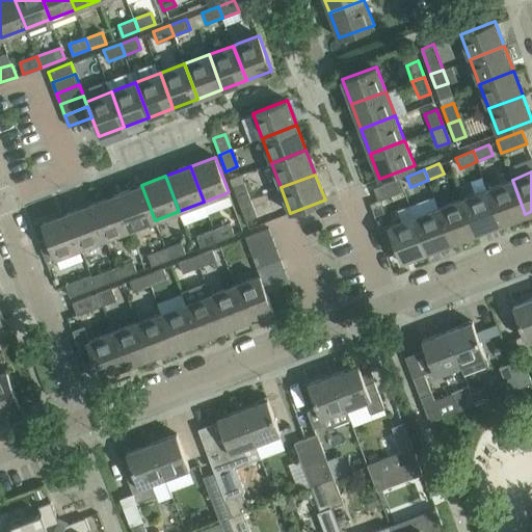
[(377,200),(403,190),(398,178),(373,187),(377,200)]
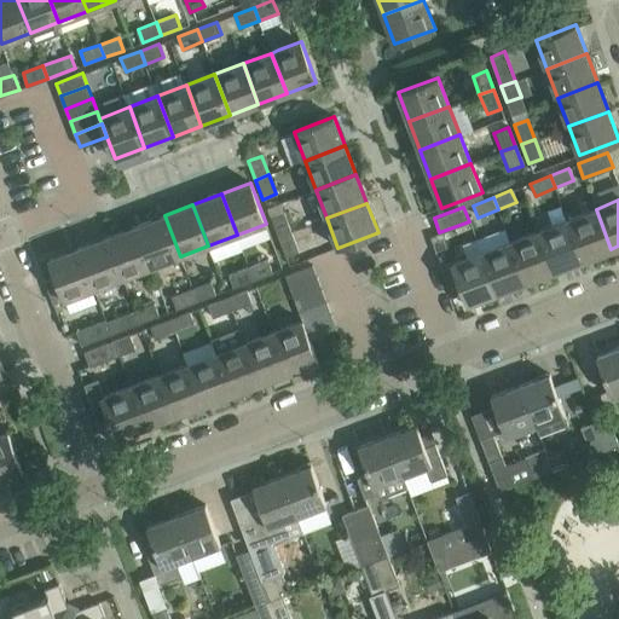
[(611,249),(596,209),(567,220),(583,260),(611,249)]
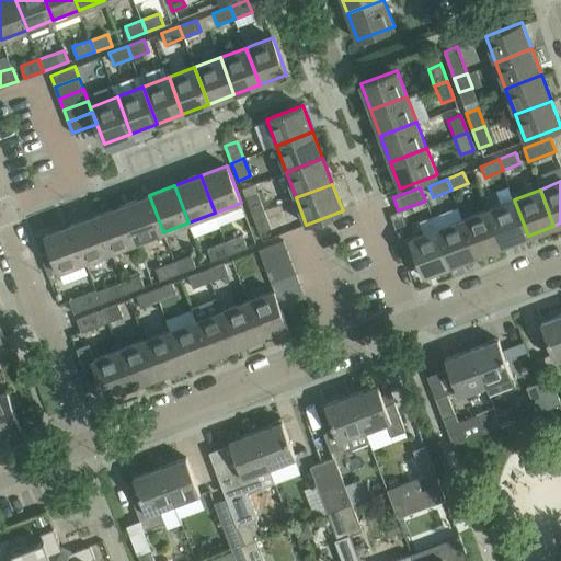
[(250,215),(263,210),(256,193),(243,197),(250,215)]
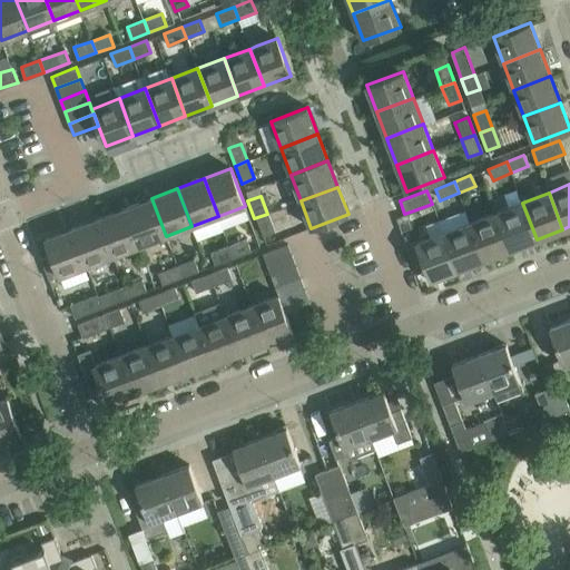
[(166,236),(151,198),(125,208),(139,246),(166,236)]
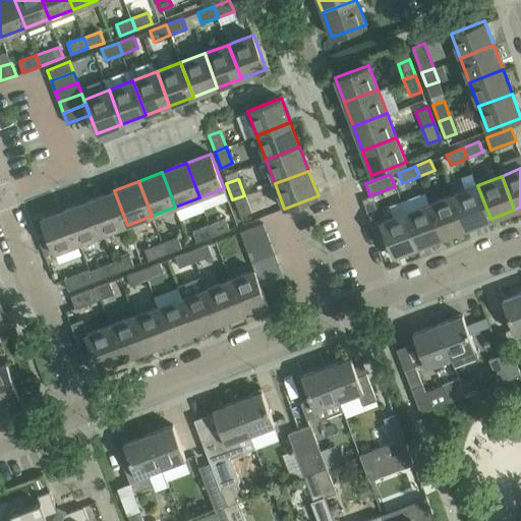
[(490,219),(477,185),(453,194),(466,228),(490,219)]
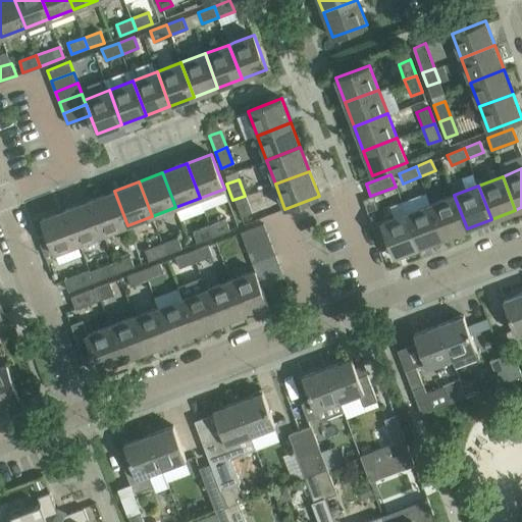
[(127,225),(114,191),(91,200),(103,233),(127,225)]
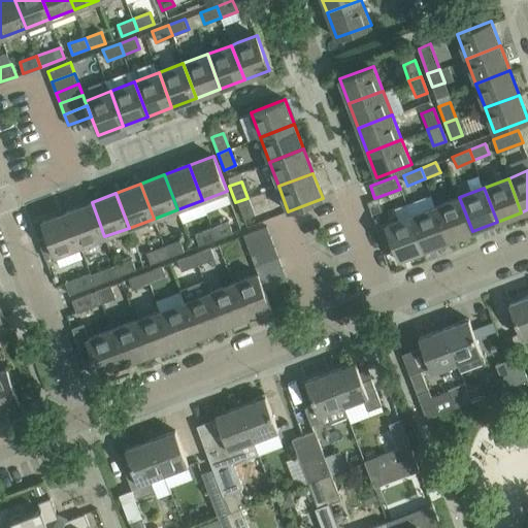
[(472,231),(459,197),(435,205),(449,240),(472,231)]
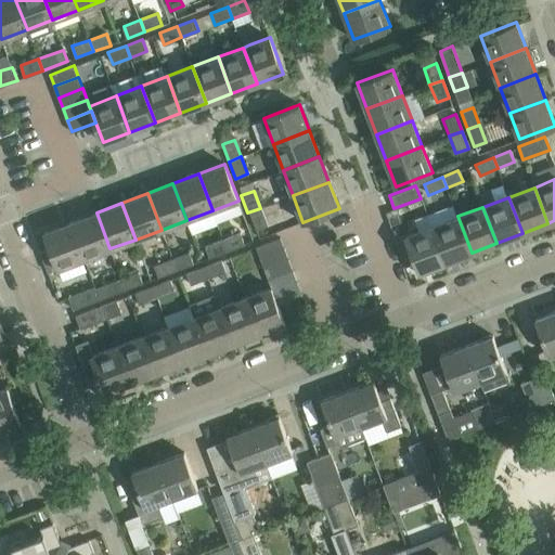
[(260,208),(247,213),(254,230),(267,224),(260,208)]
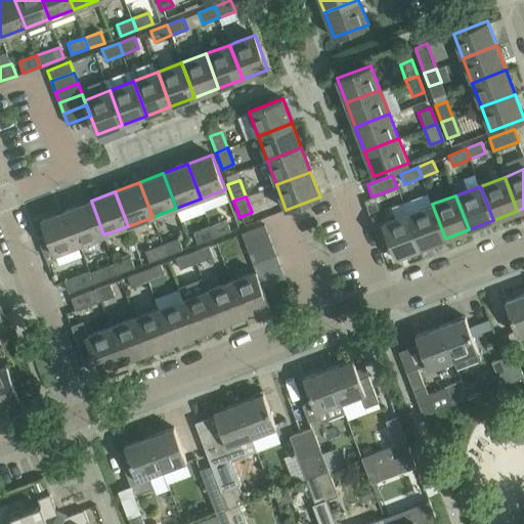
[(103,234),(91,201),(67,210),(80,244),(103,234)]
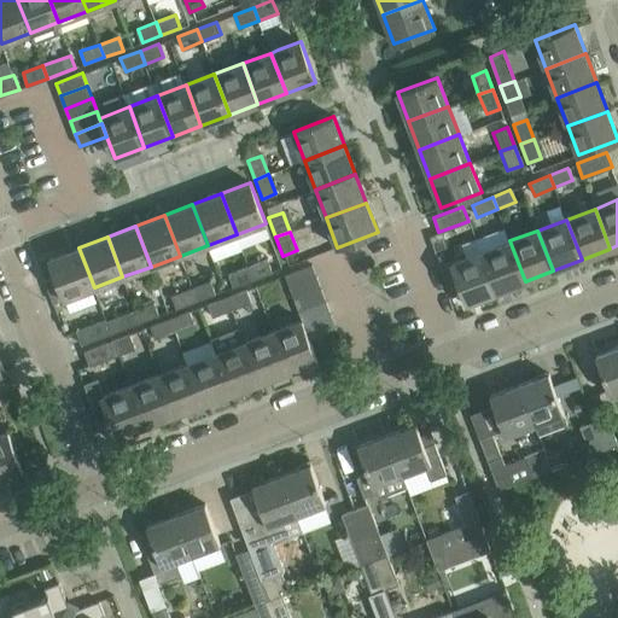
[(525,281),(509,240),(481,251),(496,292),(525,281)]
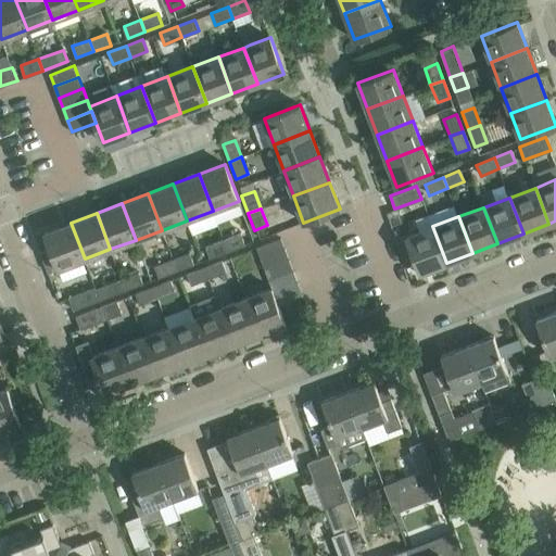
[(71,223),(45,232),(58,268),(85,258),(71,223)]
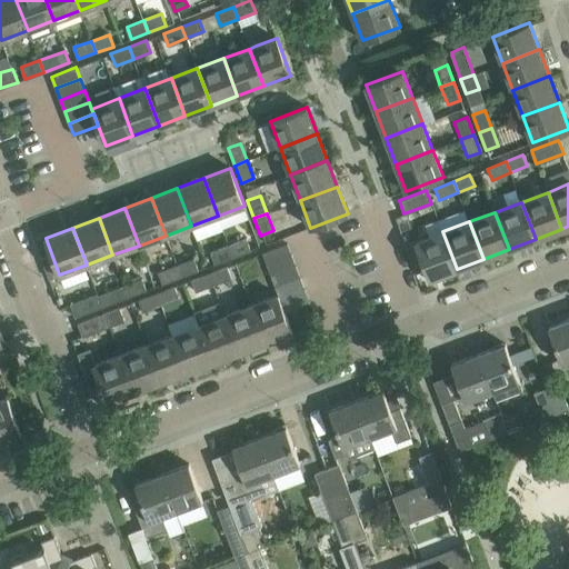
[(457,269),(442,231),(416,242),(430,279),(457,269)]
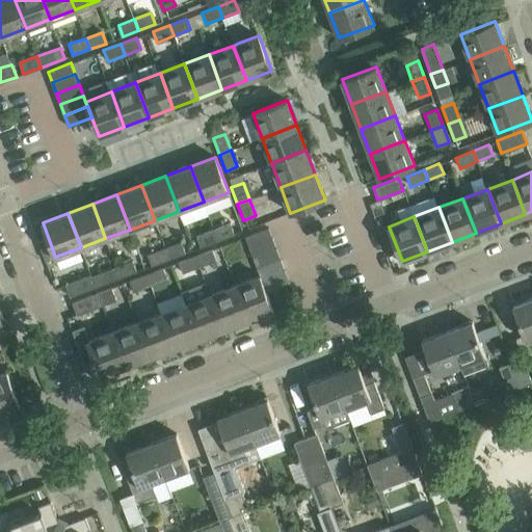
[(218,240),(235,234),(230,222),(214,230),(218,240)]
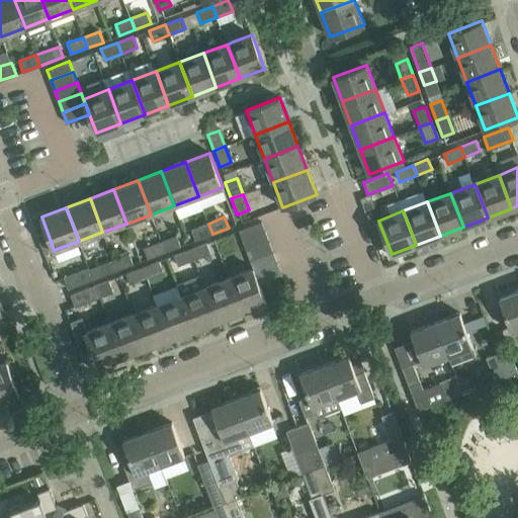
[(266,232),(262,222),(239,230),(243,241),(266,232)]
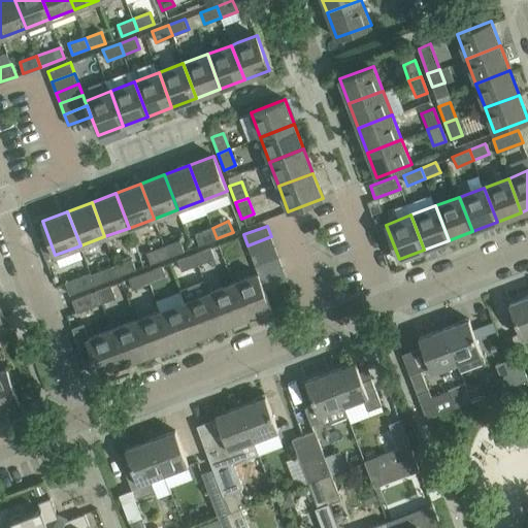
[(217,238),(212,228),(196,234),(200,244),(217,238)]
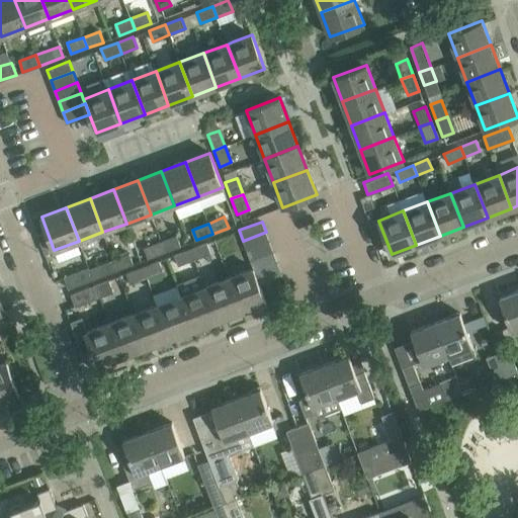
[(247,252),(270,243),(266,232),(243,241),(247,252)]
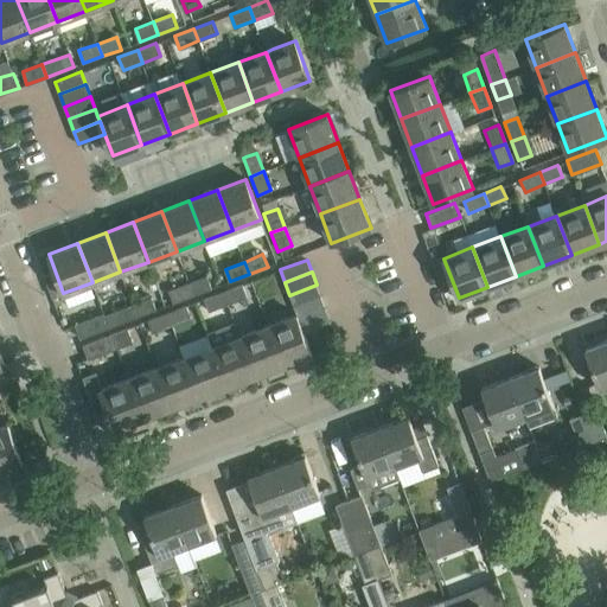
[(193,295),(211,288),(206,275),(189,282),(193,295)]
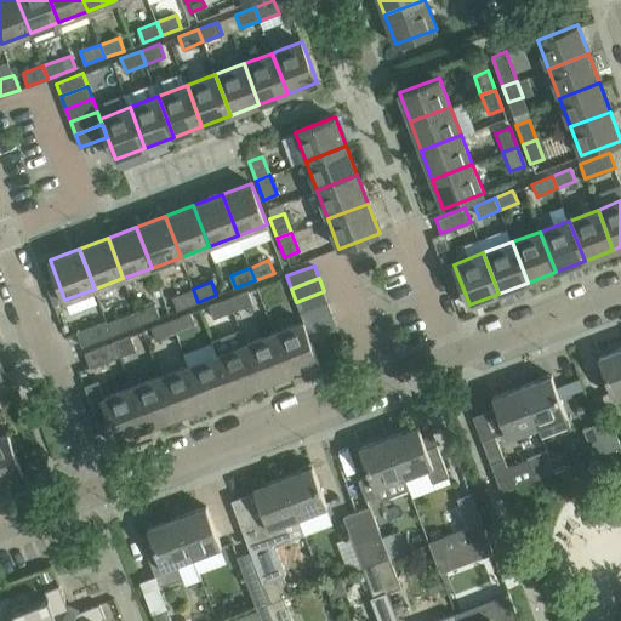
[(198,302),(193,289),(172,297),(178,311),(198,302)]
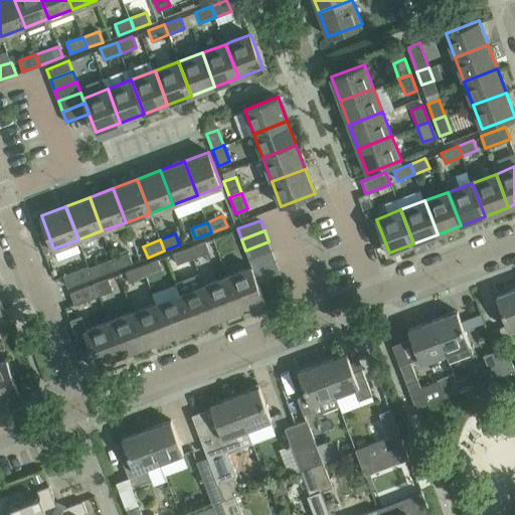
[(193,258),(208,250),(204,240),(189,246),(193,258)]
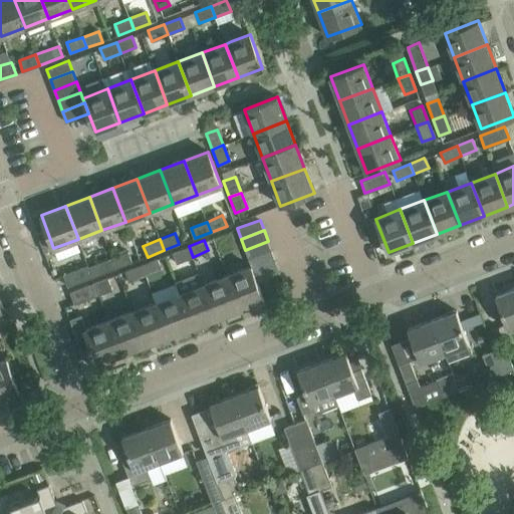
[(249,260),(272,251),(268,241),(245,250),(249,260)]
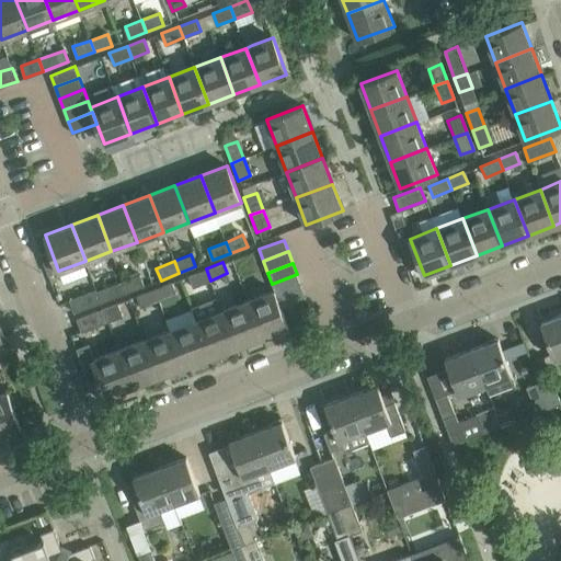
[(210,281),(206,268),(189,276),(193,287),(210,281)]
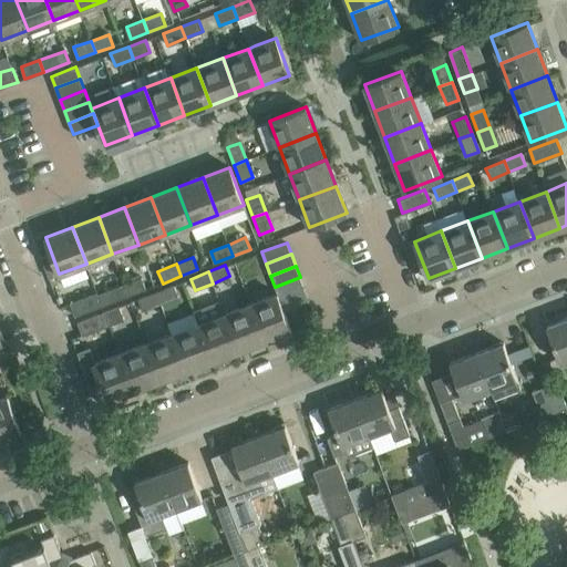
[(127,295),(145,288),(141,276),(123,284),(127,295)]
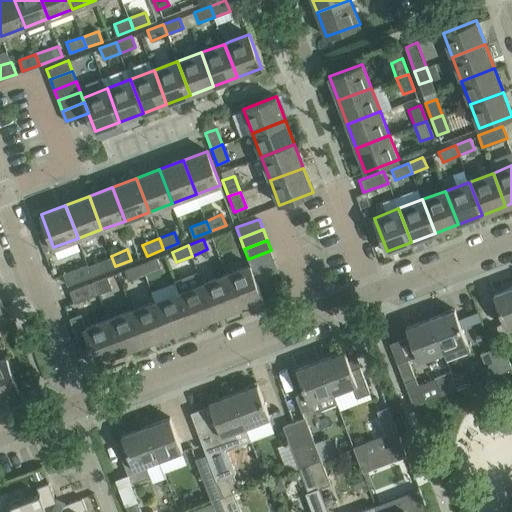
[(252,269),(275,261),(271,250),(248,259),(250,266),(252,269)]
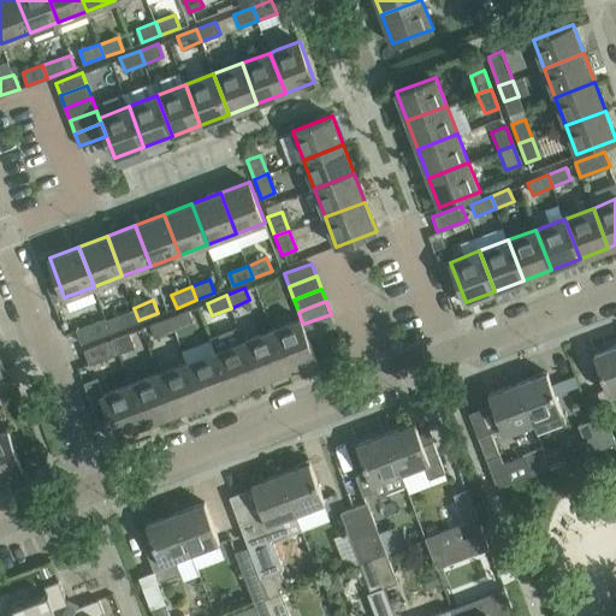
[(138,320),(134,308),(114,315),(120,329),(138,320)]
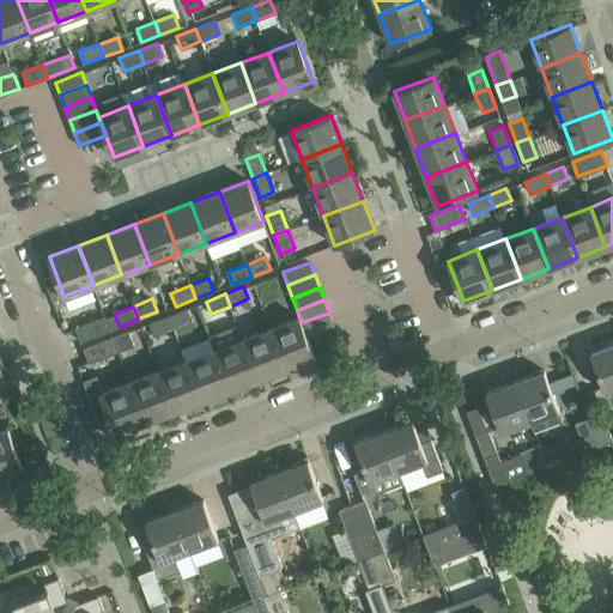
[(174,328),(192,321),(187,309),(169,316),(174,328)]
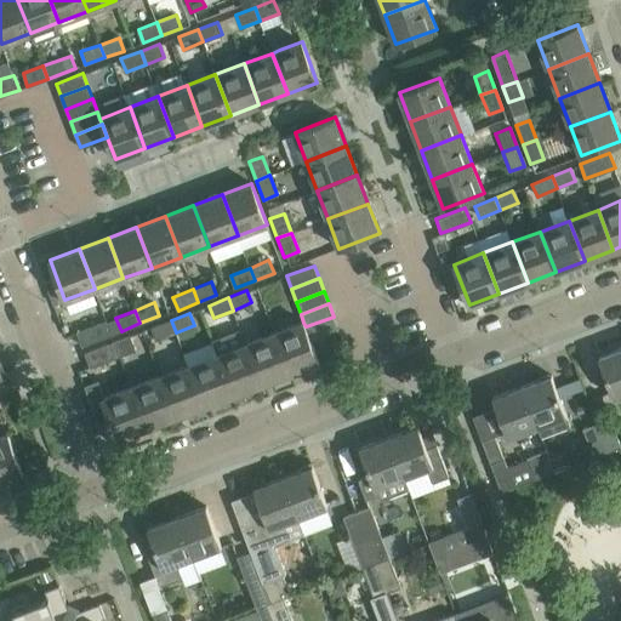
[(311,340),(339,330),(334,317),(306,326),(311,340)]
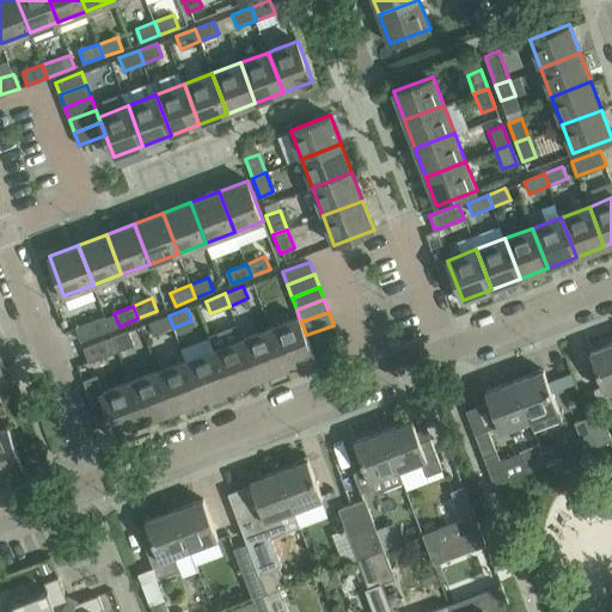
[(80,341),(109,329),(104,314),(74,326),(80,341)]
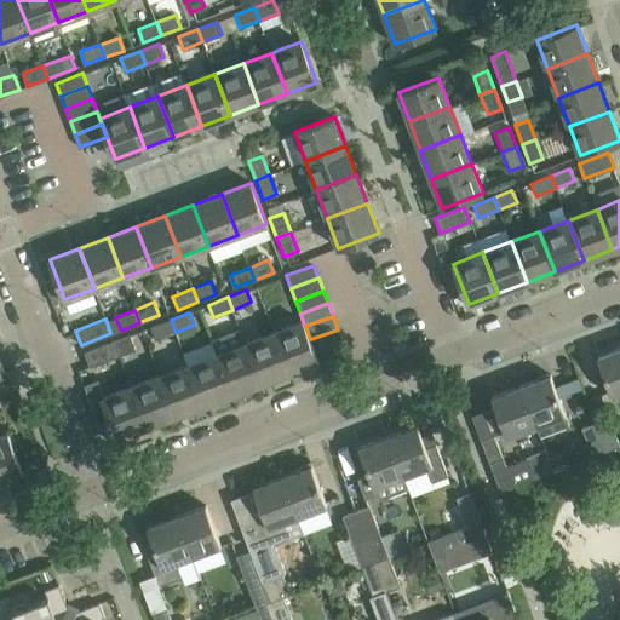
[(176,332),(171,320),(150,328),(156,340),(176,332)]
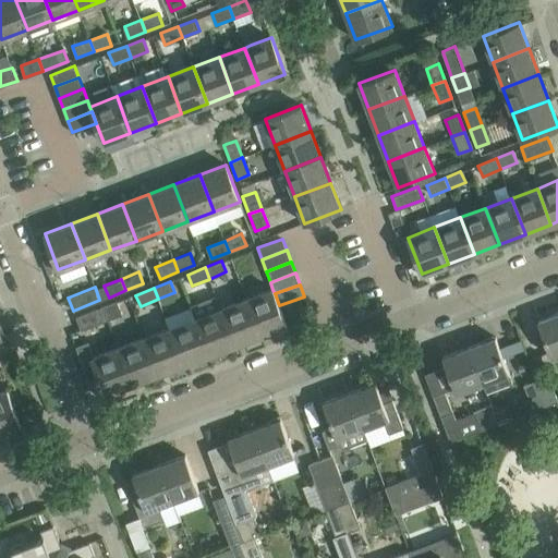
[(279,305),(275,293),(273,290),(246,300),(261,335),(287,325),(279,305)]
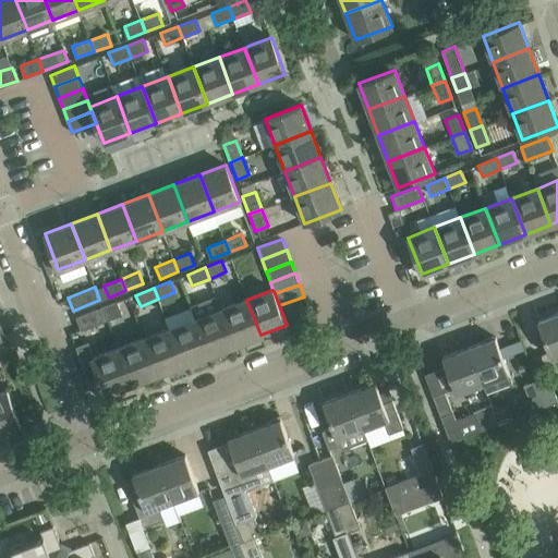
[(261,335),(246,300),(221,310),(234,344),(261,335)]
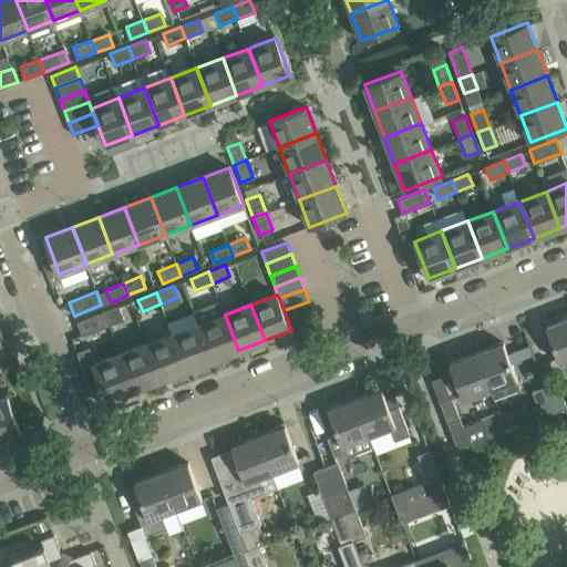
[(110,325),(123,320),(119,307),(104,311),(110,325)]
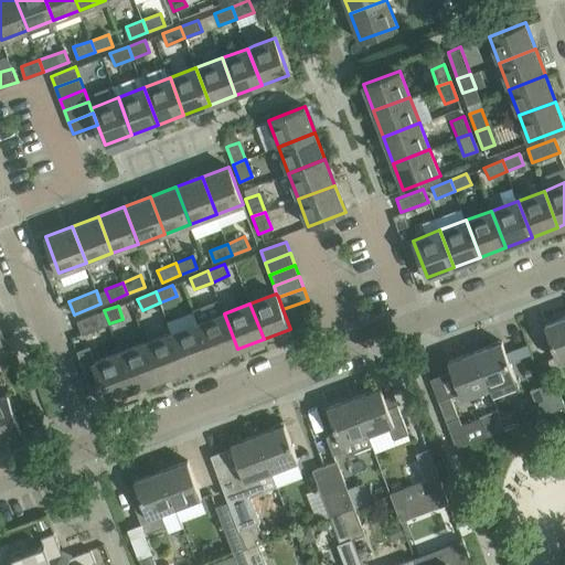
[(109,323),(104,310),(76,321),(81,334),(109,323)]
